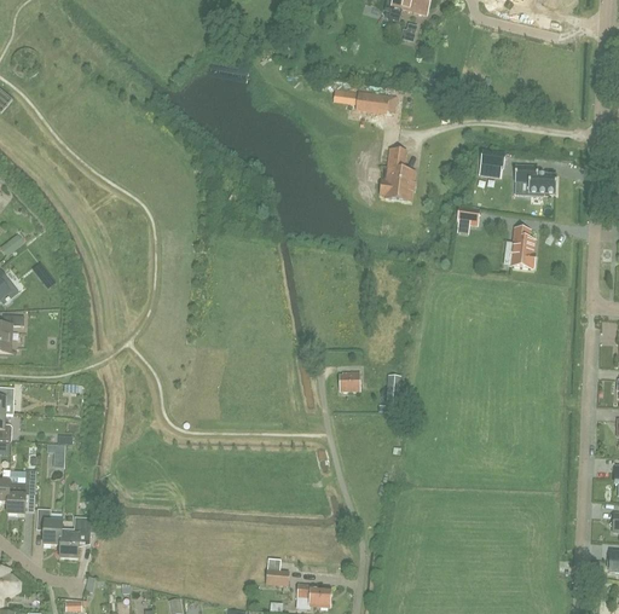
[(399,18),(403,6),(427,12),(429,0),(386,0),(383,7),(389,9),(387,16),(399,18)]
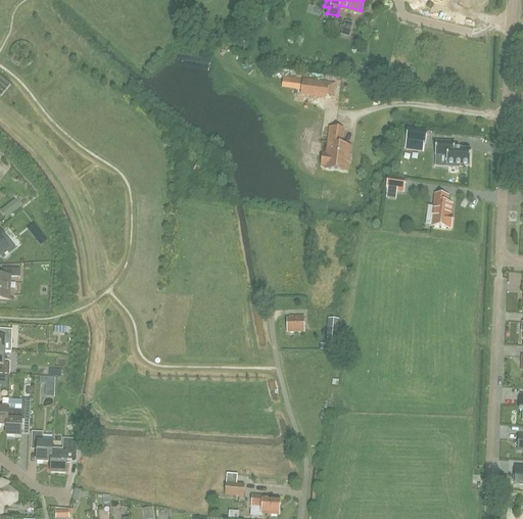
[(343,18),(342,31),(351,32),(352,19),(343,18)]
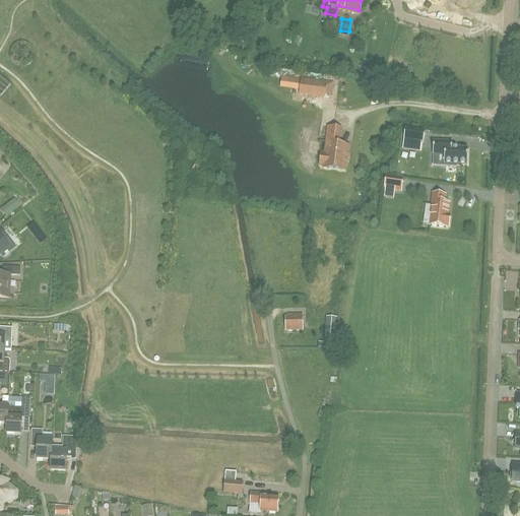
[(301,85),(300,90),(330,94),(332,77),(281,71),(280,83),(301,85)]
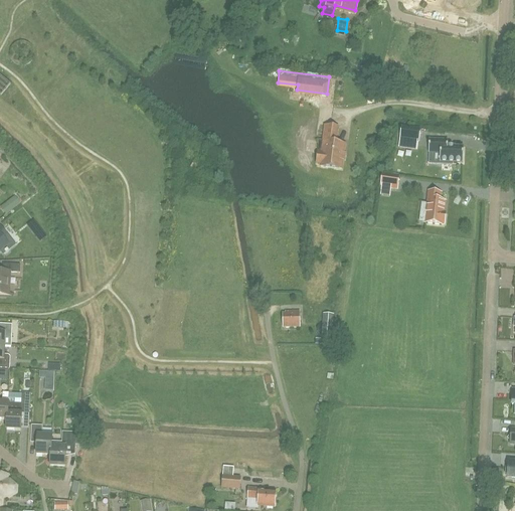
[(323,139),(324,139),(323,147),(322,149),(318,149),(316,160),(321,160),(321,163),(341,166),(345,141),(335,140),(337,124),(325,123),(323,139)]
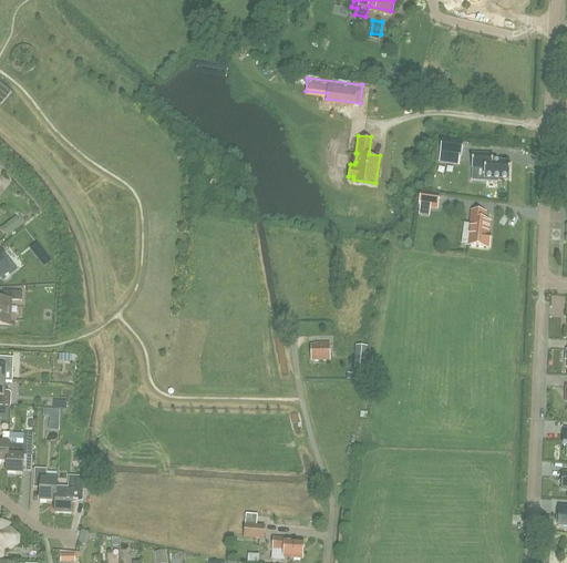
[(443,136),(441,149),(461,152),(462,140),(443,136)]
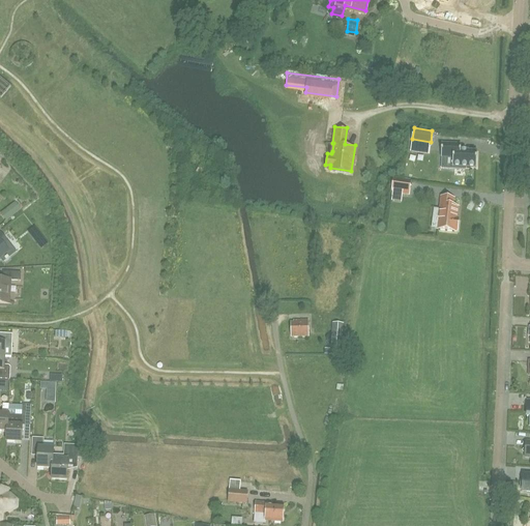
[(461,146),(461,141),(441,140),(441,153),(452,154),(452,164),(454,164),(454,166),(465,166),(465,164),(476,164),(477,147),(468,147),(468,146),(461,146)]
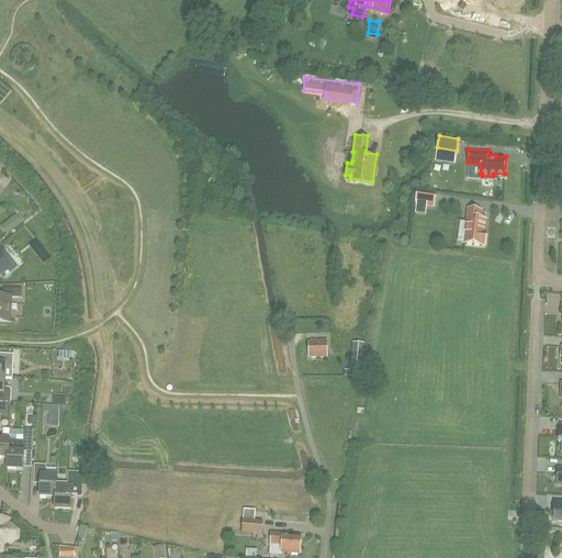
[(425,201),(426,201),(434,202),(435,189),(417,187),(416,200),(417,200),(418,198),(426,199),(425,201)]
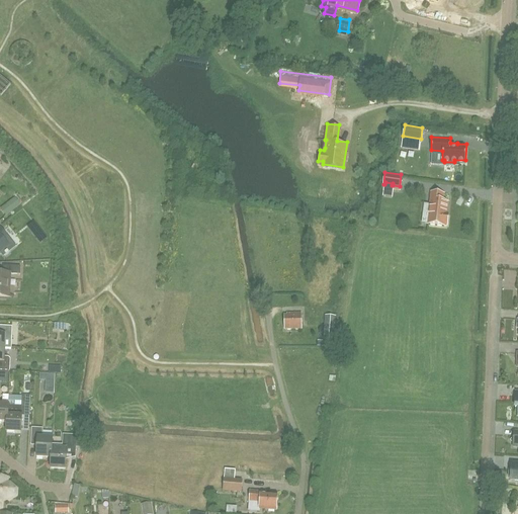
[(428,220),(427,220),(427,221),(444,223),(444,222),(446,222),(448,211),(446,211),(447,199),(445,198),(442,198),(443,190),(431,189),(430,201),(424,200),(423,210),(430,211),(429,220),(428,220)]
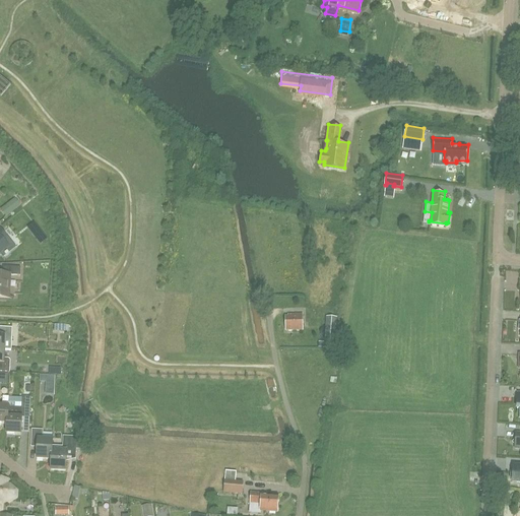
[(5,212),(21,203),(16,194),(0,204),(5,212)]
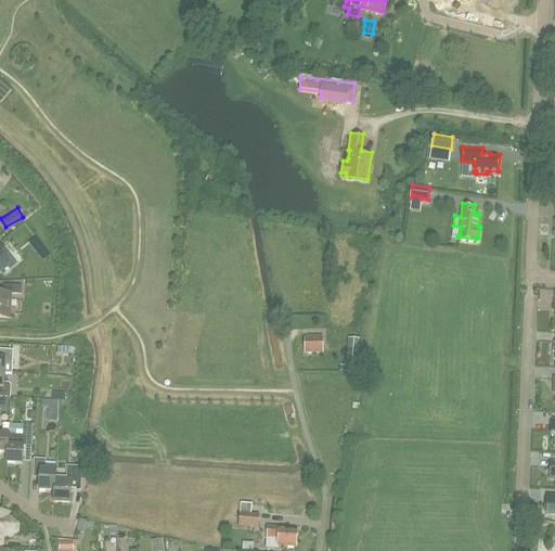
[(41,251),(44,256),(50,252),(36,235),(29,240),(39,253),(41,251)]
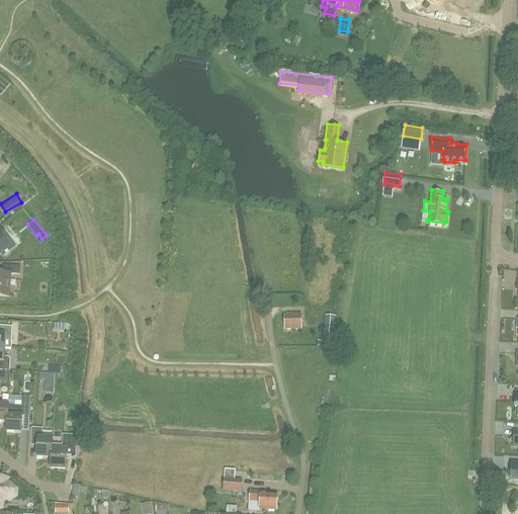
[(5,251),(8,249),(7,248),(9,247),(6,244),(12,240),(0,224),(0,248),(3,252),(5,250),(5,251)]
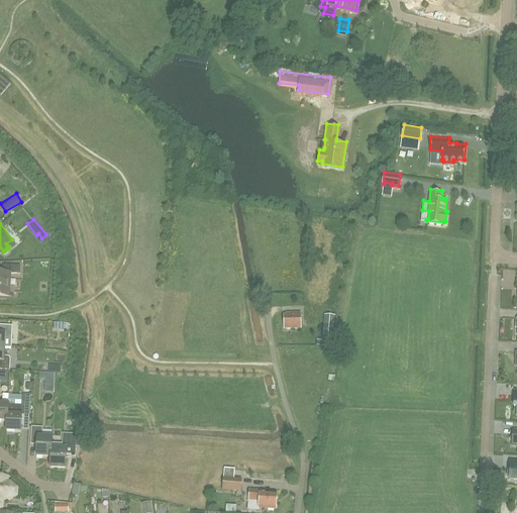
[(9,271),(19,271),(20,263),(3,262),(2,270),(0,269),(0,292),(8,293),(9,271)]
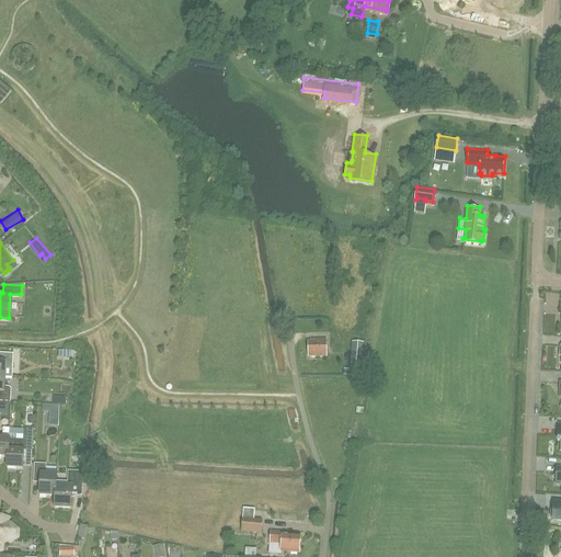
[(308,339),(308,353),(327,353),(325,336),(310,336),(310,339),(308,339)]
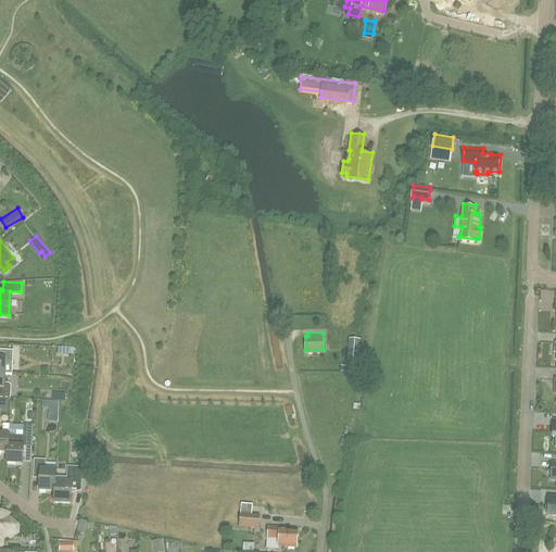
[(340,368),(346,368),(357,369),(361,336),(349,336),(348,363),(341,362),(340,368)]
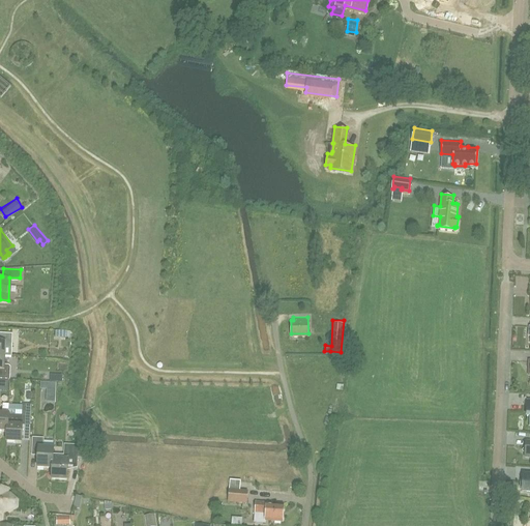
[(0,352),(4,353),(5,343),(11,344),(12,330),(0,329),(0,352)]
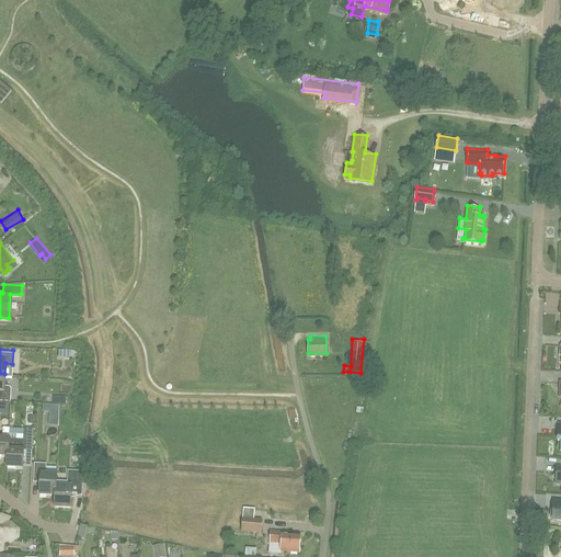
[(4,384),(4,374),(0,373),(0,397),(11,398),(11,385),(4,384)]
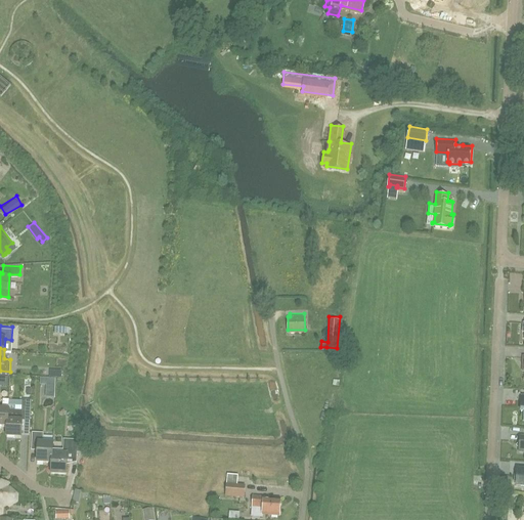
[(46,381),(46,394),(55,394),(56,374),(40,374),(40,381),(46,381)]
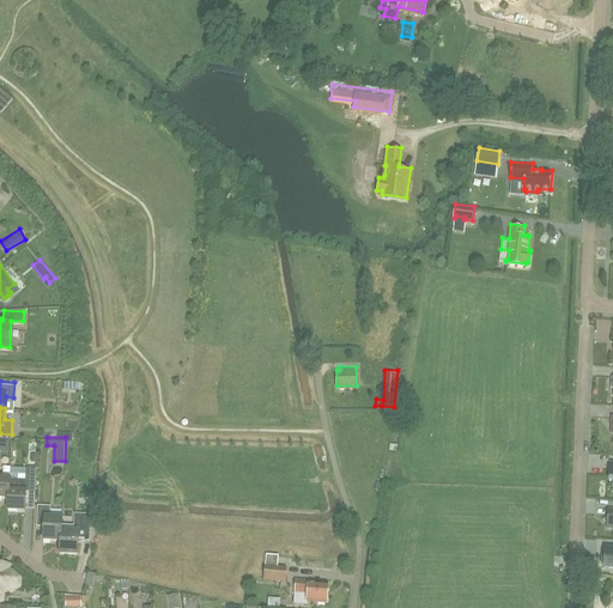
[(10,486),(10,475),(11,474),(10,474),(11,464),(2,463),(2,474),(0,473),(0,494),(7,496),(8,496),(8,486),(10,486)]
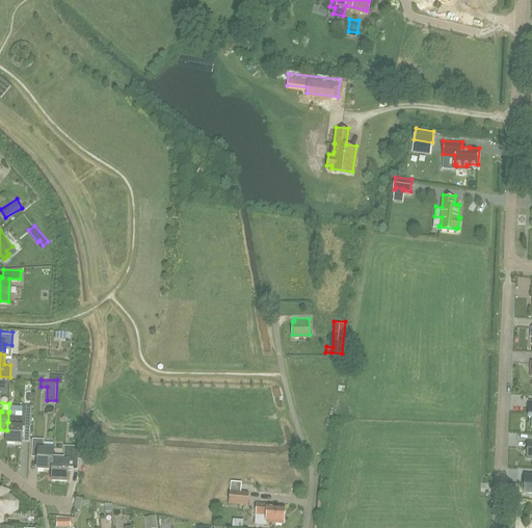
[(7,430),(6,430),(6,441),(21,442),(23,424),(30,424),(31,403),(23,402),(22,414),(8,413),(8,422),(7,422),(7,430)]
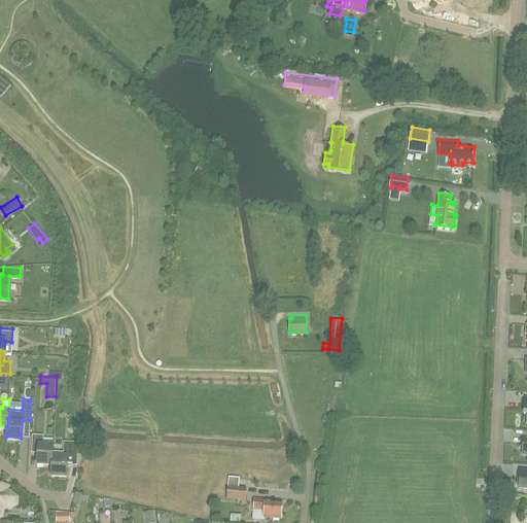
[(53,452),(53,443),(42,443),(43,432),(32,432),(31,450),(37,450),(36,462),(51,463),(53,452)]
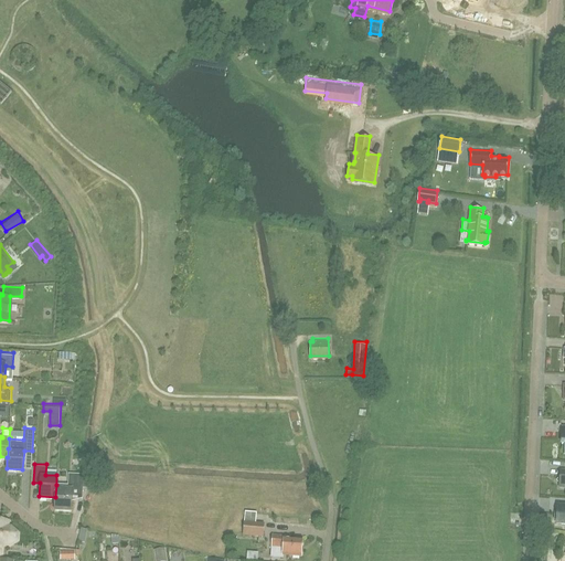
[(68,486),(56,485),(55,497),(54,508),(71,509),(73,486),(83,486),(84,472),(68,472),(68,486)]
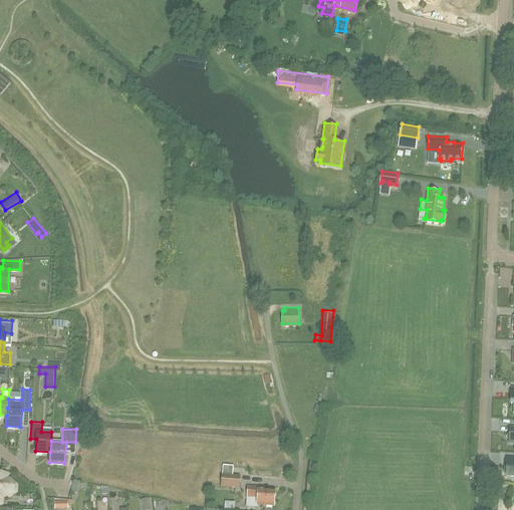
[(513,457),(507,457),(507,463),(504,463),(504,470),(506,471),(506,473),(513,473),(513,457)]
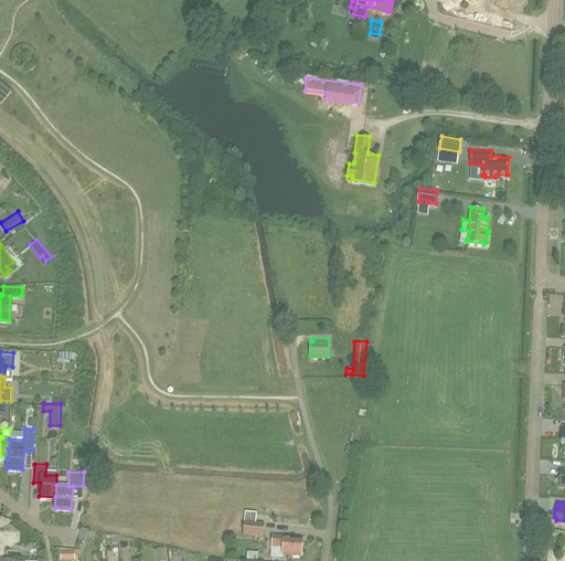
[(8,519),(0,518),(0,547),(1,548),(1,542),(9,542),(17,538),(17,531),(11,525),(8,525),(8,519)]
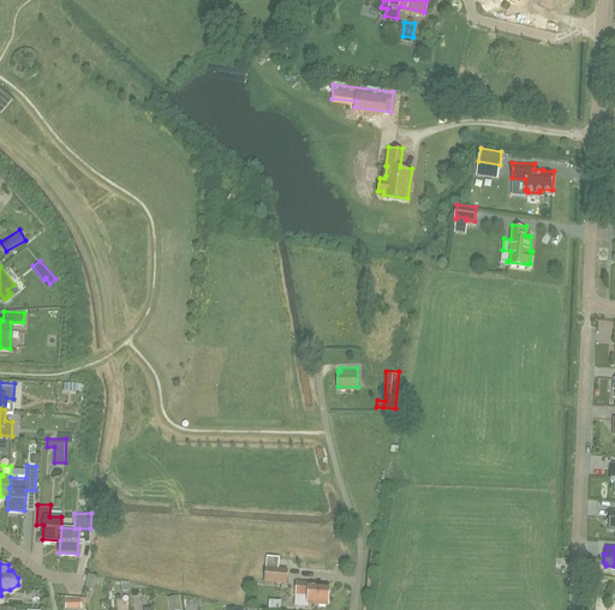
[(279,566),(266,564),(264,579),(286,580),(287,567),(279,566)]
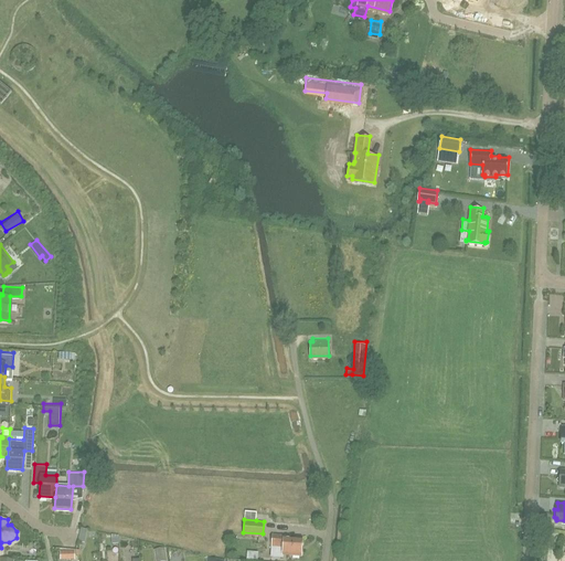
[(302,538),(285,537),(285,532),(273,531),(272,556),(284,557),(284,553),(301,554),(302,538)]
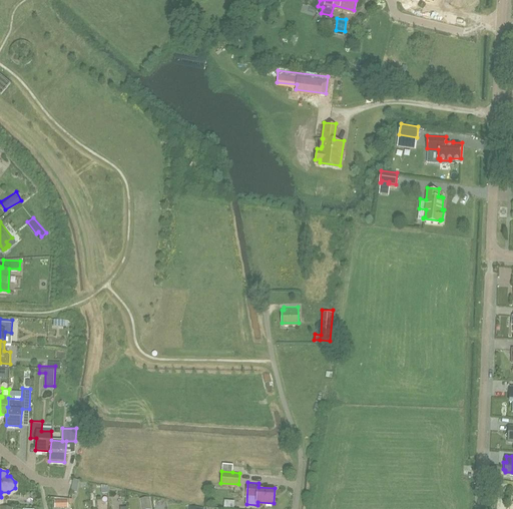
[(141,508),(151,507),(149,494),(139,496),(141,508)]
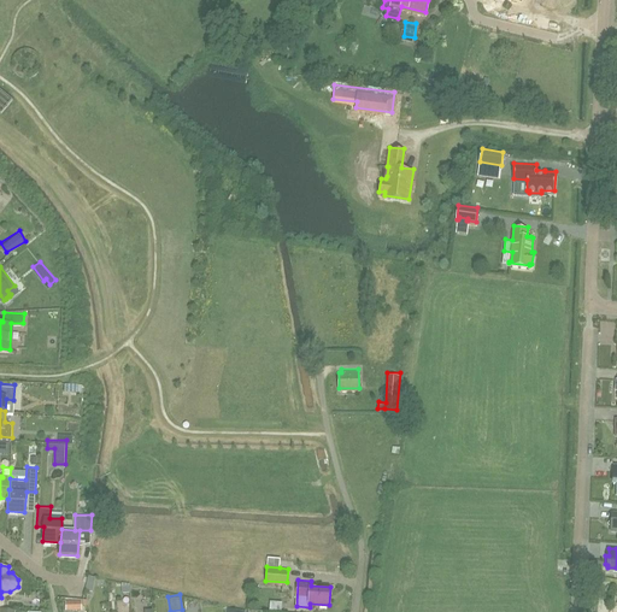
[(83,606),(82,595),(65,596),(66,607),(83,606)]
